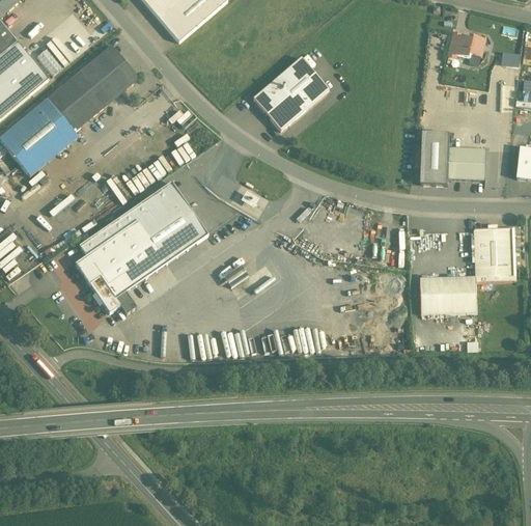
[(0,0),(0,14),(17,0),(0,0)]
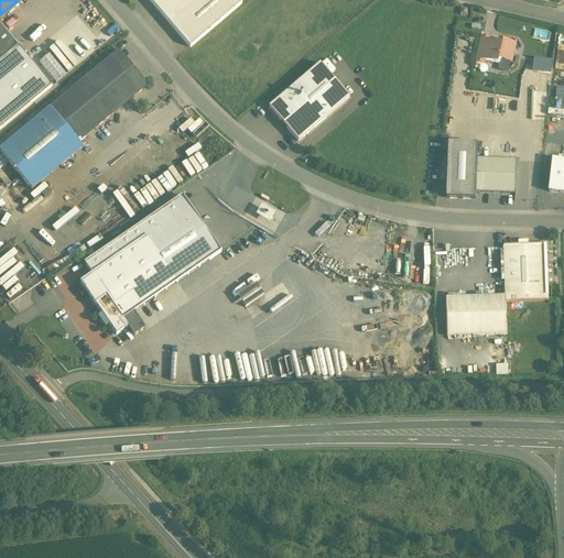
[(152,0),(190,43),(240,0),(152,0)]
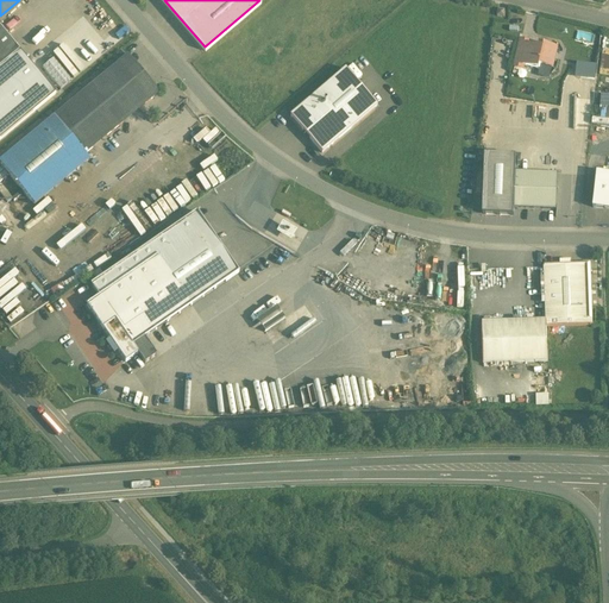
[(0,61),(19,45),(0,22),(0,61)]
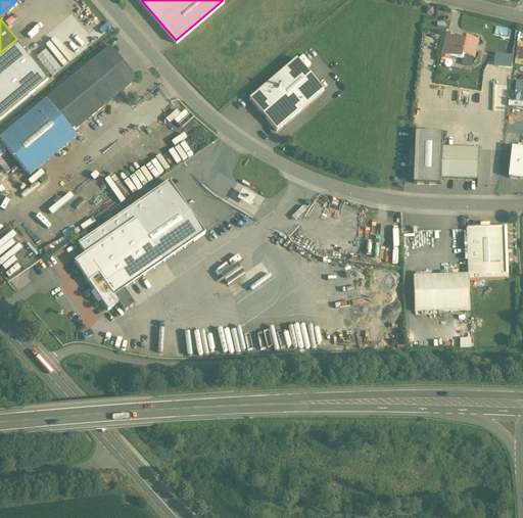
[(455,29),(445,28),(440,53),(449,55),(450,52),(465,55),(465,52),(476,54),(480,36),(470,33),(469,36),(454,33),(455,29)]
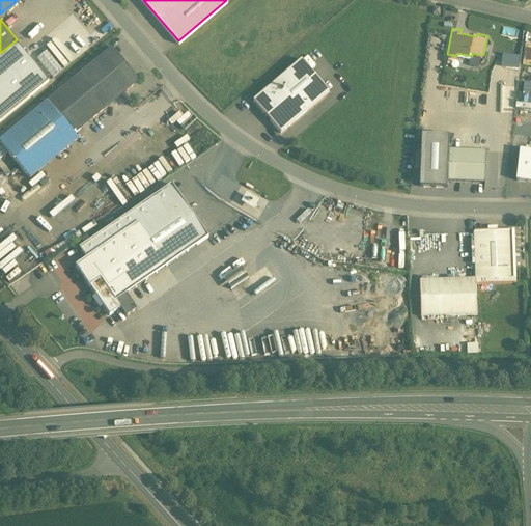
[(17,39),(0,53),(0,116),(48,77),(25,49),(17,39)]
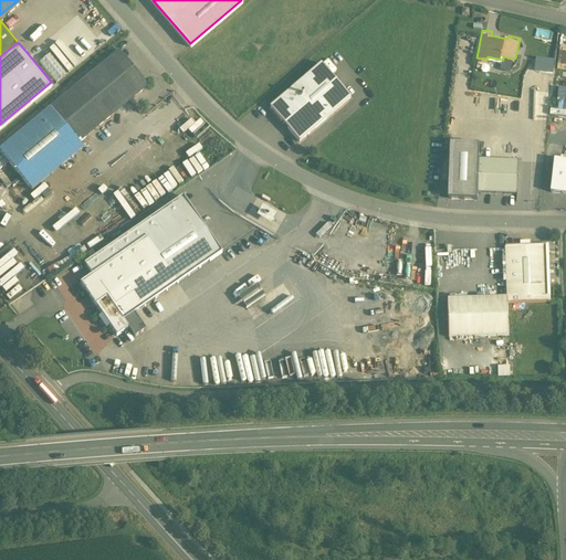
[(118,48),(50,104),(79,139),(147,82),(118,48)]
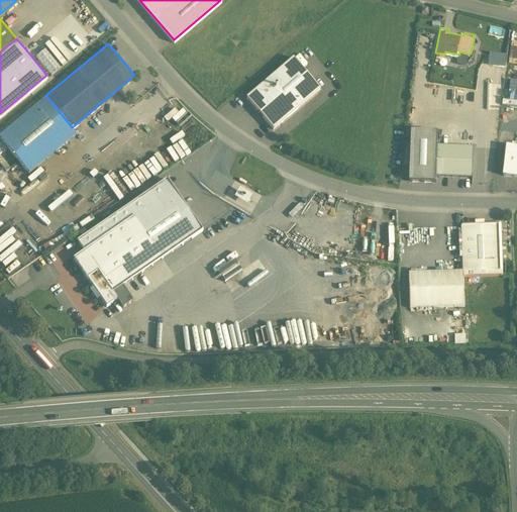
[(293,55),(246,94),(273,125),(320,86),(293,55)]
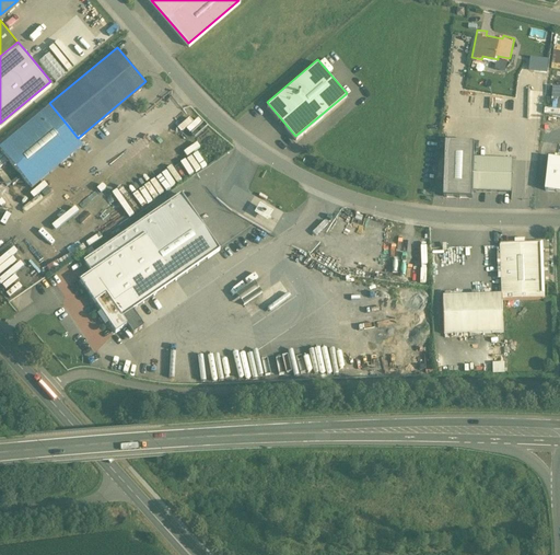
[(49,103),(0,143),(0,147),(31,184),(73,149),(74,151),(80,147),(79,146),(82,142),(78,138),(49,103)]
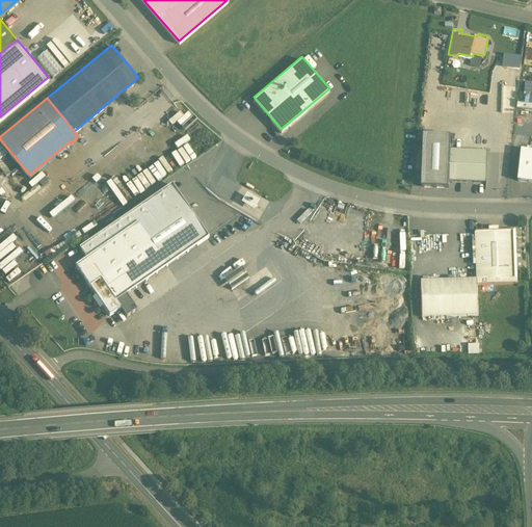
[(503,104),(510,111),(516,105),(509,98),(503,104)]
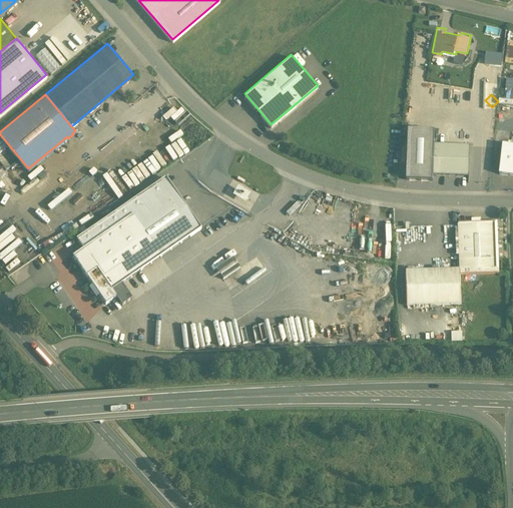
[(470,141),(409,139),(407,169),(468,172),(470,141)]
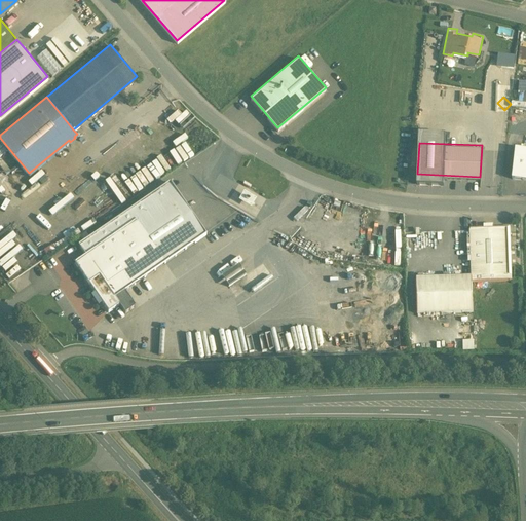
[(525,145),(516,144),(513,175),(525,176),(525,145)]
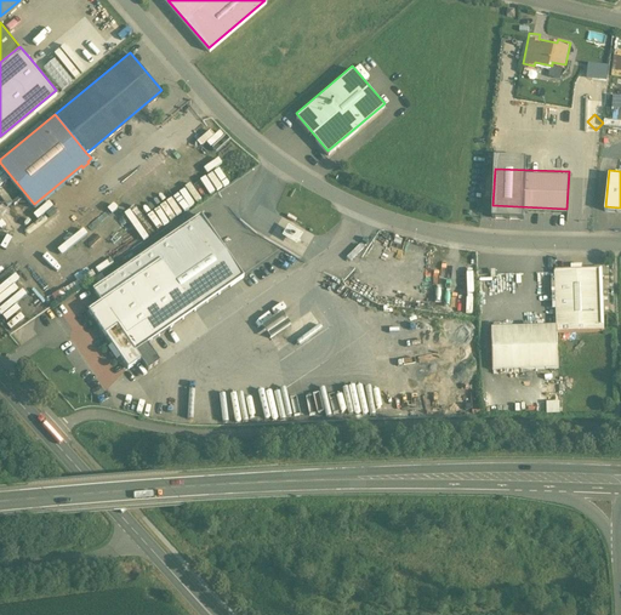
[(200,211),(92,286),(101,297),(87,306),(112,341),(108,343),(117,356),(120,353),(127,364),(141,356),(147,365),(159,357),(147,339),(243,273),(200,211)]
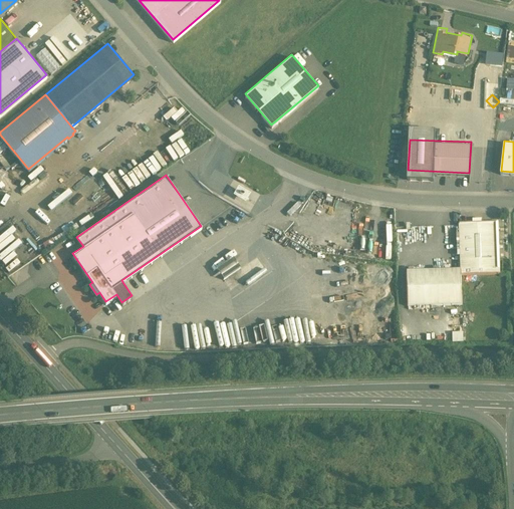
[(250,190),(237,184),(233,193),(245,199),(250,190)]
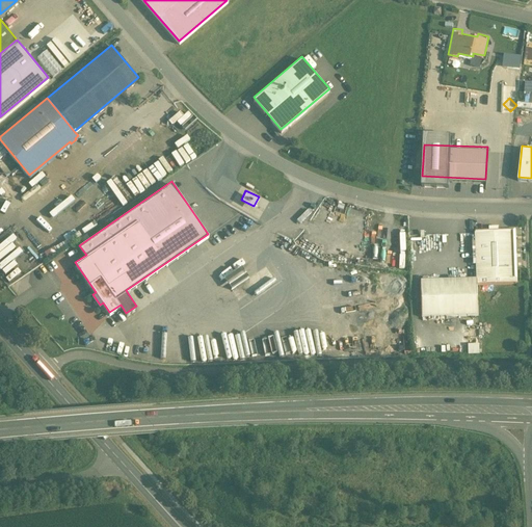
[(498,228),(497,227),(491,227),(490,228),(475,229),(477,274),(477,281),(517,279),(517,273),(514,273),(513,227),(498,228)]
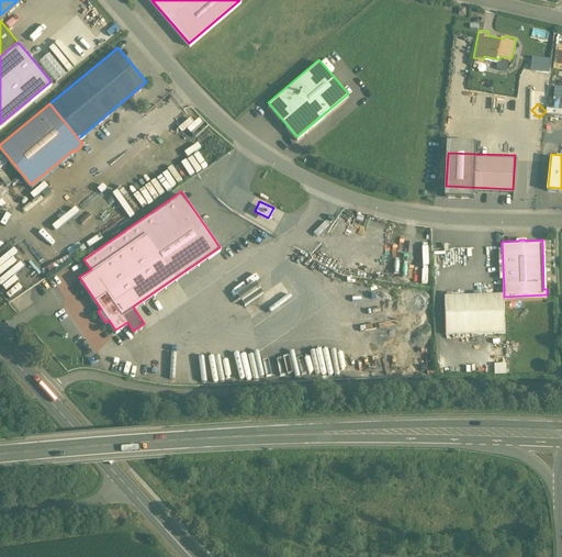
[(250,297),(260,293),(259,290),(254,292),(251,287),(247,288),(250,297)]
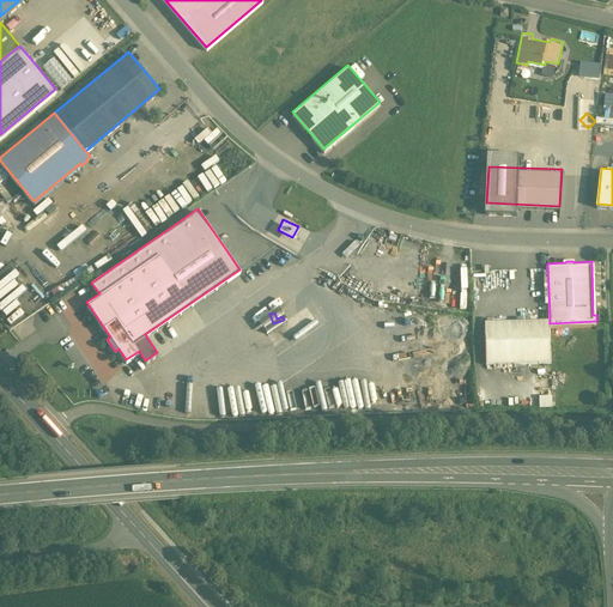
[(550,316),(484,319),(485,359),(551,358),(550,323),(550,316)]
